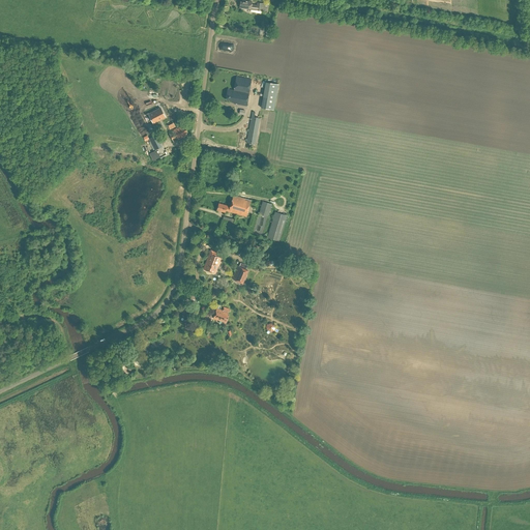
[(251,9),(252,2),(241,1),(241,2),(240,2),(239,8),(251,9)]
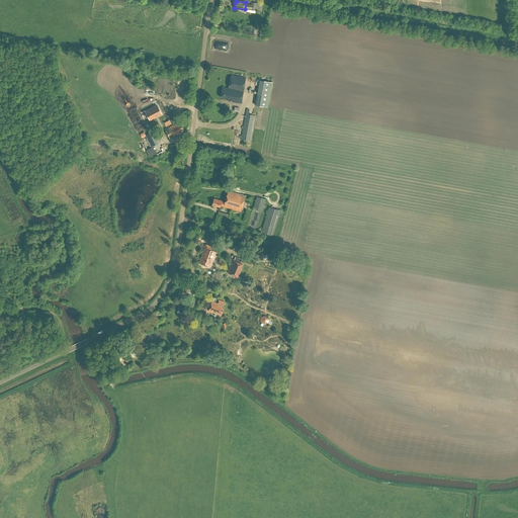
[(251,3),(250,10),(259,11),(260,4),(251,3)]
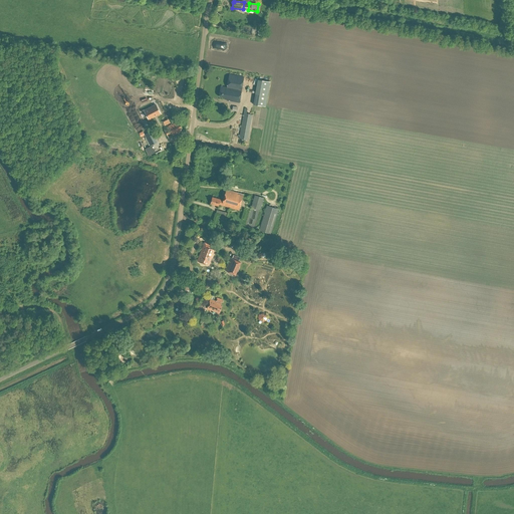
[(226,99),(226,100),(239,102),(243,77),(229,75),(226,87),(221,86),(219,96),(224,97),(223,99),(226,99)]
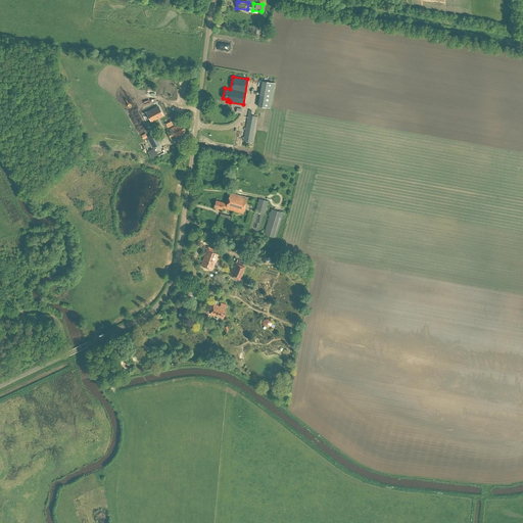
[(262,81),(257,106),(271,108),(275,83),(262,81)]
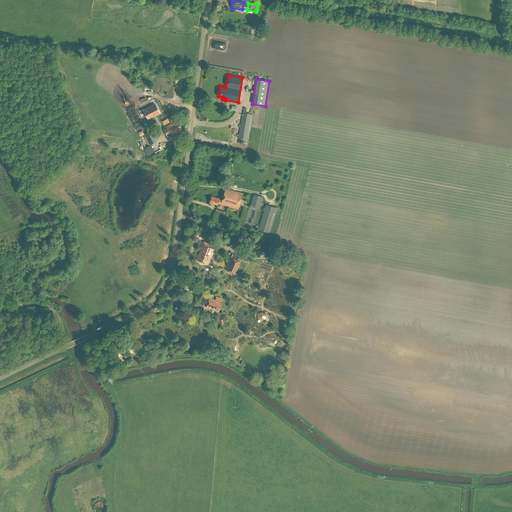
[(155,104),(143,110),(148,119),(160,113),(155,104)]
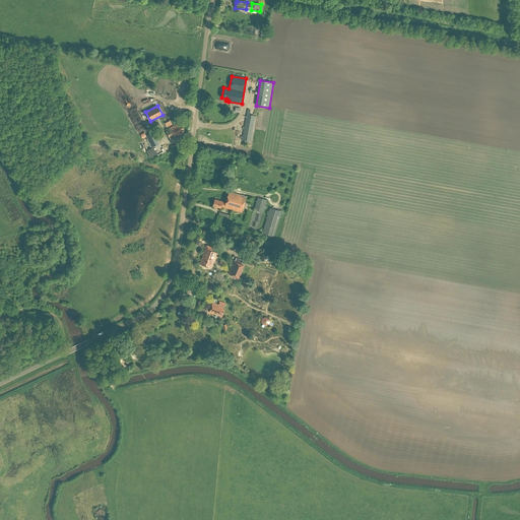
[(250,141),(253,116),(252,116),(252,114),(247,113),(246,115),(245,115),(242,140),(244,141),(244,142),(248,142),(248,141),(250,141)]
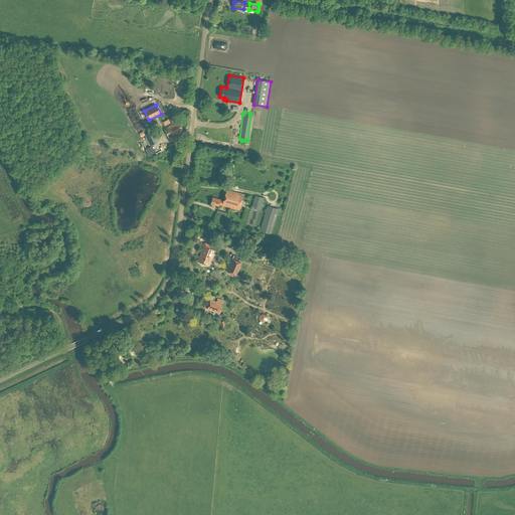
[(168,138),(182,132),(178,123),(171,125),(171,124),(164,127),(168,138)]
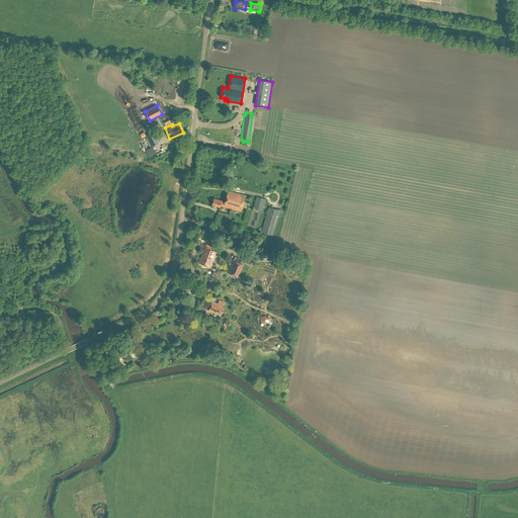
[(151,146),(158,143),(153,132),(151,133),(150,131),(152,130),(151,128),(144,132),(146,136),(144,137),(148,145),(150,144),(151,146)]
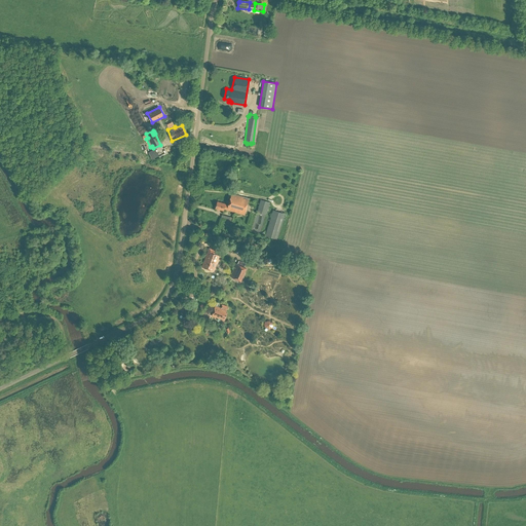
[(148,152),(151,158),(157,155),(154,149),(148,152)]
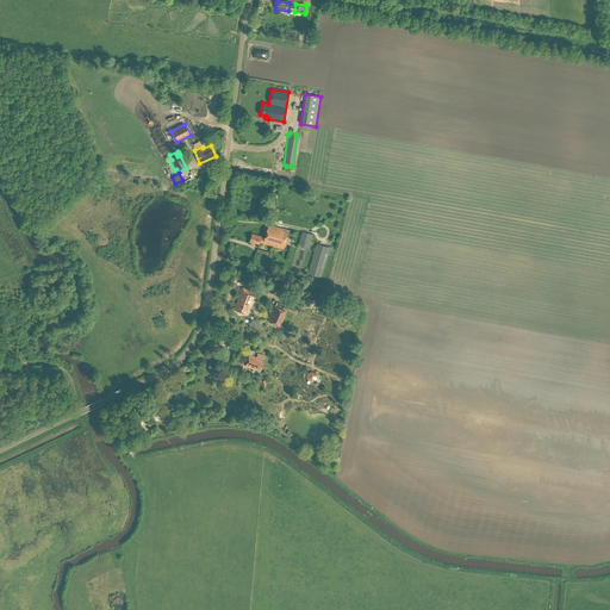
[(251,234),(249,242),(259,244),(260,243),(282,249),(288,231),(268,225),(265,238),(261,237),(261,236),(251,234)]
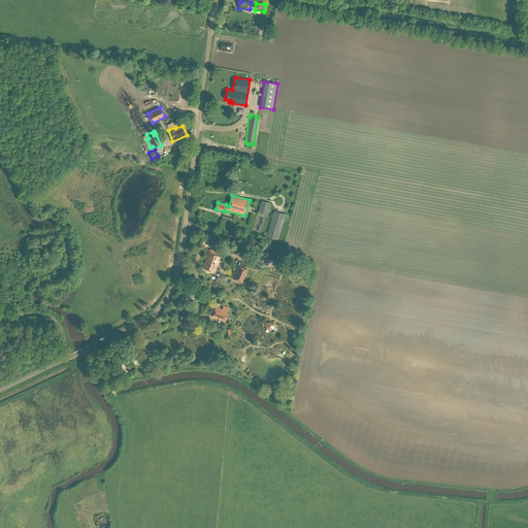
[(261,200),(258,212),(267,216),(271,203),(261,200)]
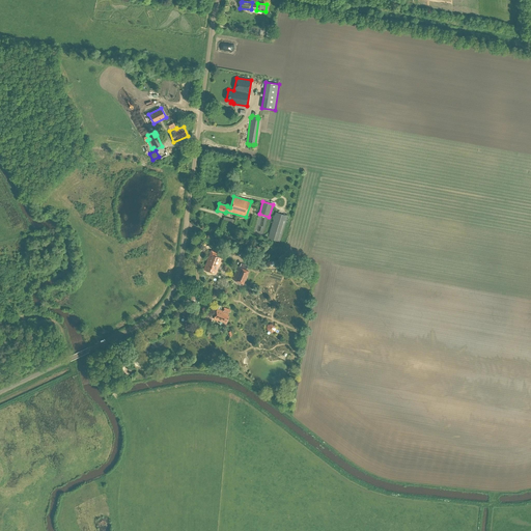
[(275,213),(268,238),(280,242),(288,216),(275,213)]
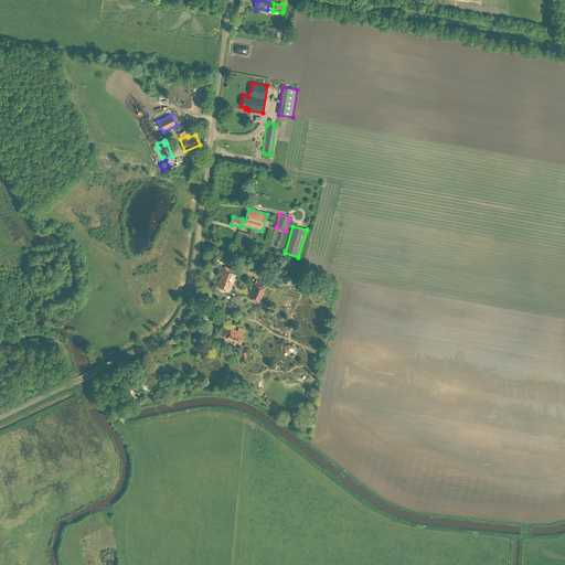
[(225,268),(217,287),(230,292),(232,286),(236,276),(231,274),(232,272),(225,268)]
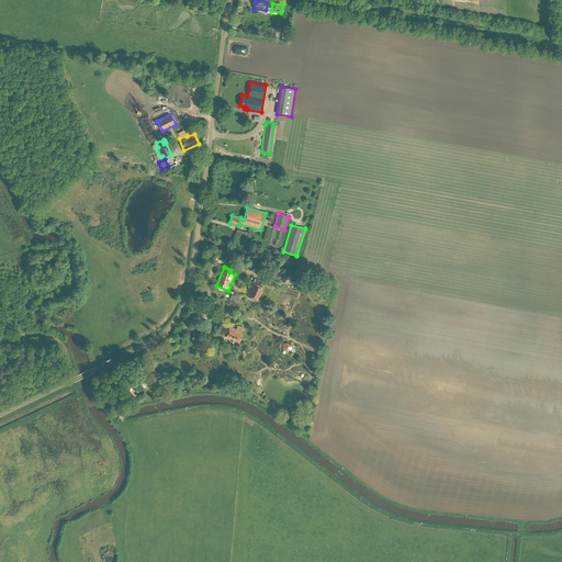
[(253,282),(246,295),(258,301),(263,288),(253,282)]
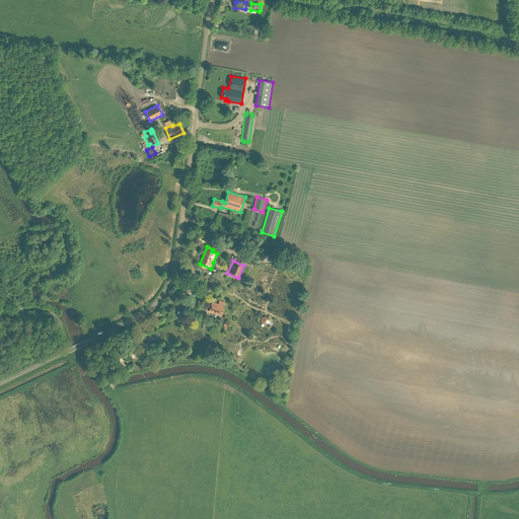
[(218,304),(213,302),(209,311),(221,315),(224,308),(223,308),(225,302),(219,300),(218,304)]
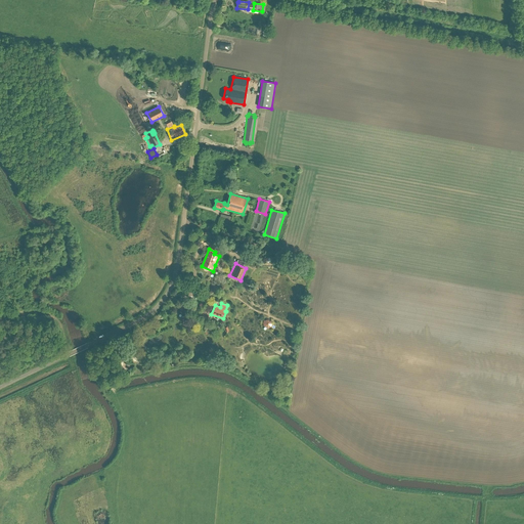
[(265,329),(272,325),(269,318),(262,320),(265,329)]
